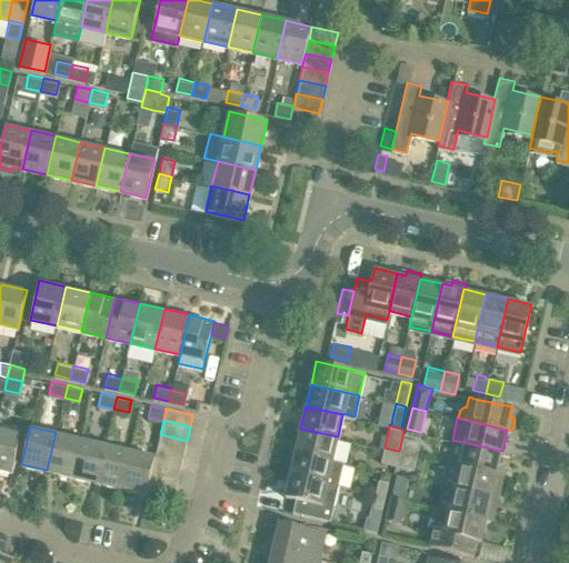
[(21,433),(0,428),(0,468),(12,471),(21,433)]
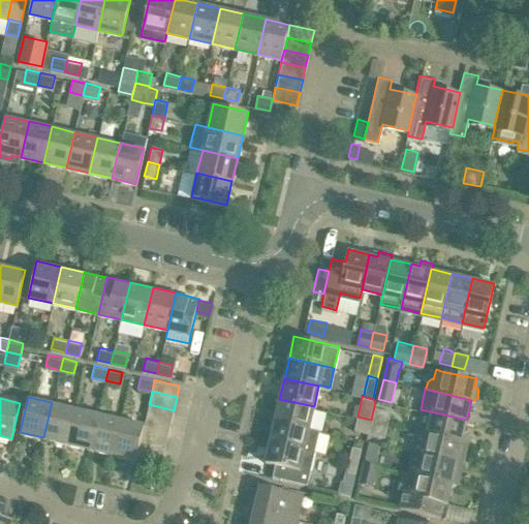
[(279,399),(275,419),(309,427),(314,406),(279,399)]
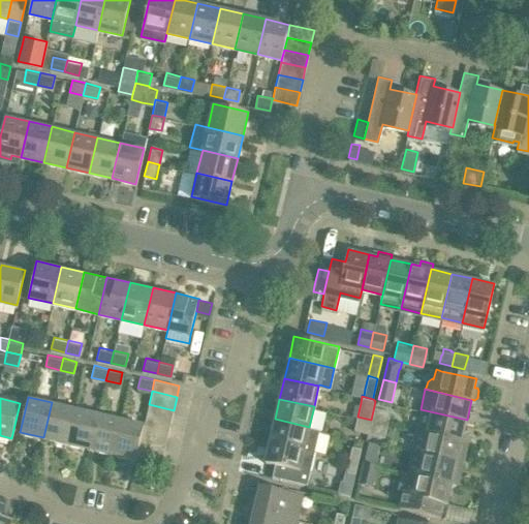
[(43,437),(66,442),(74,407),(52,402),(43,437)]
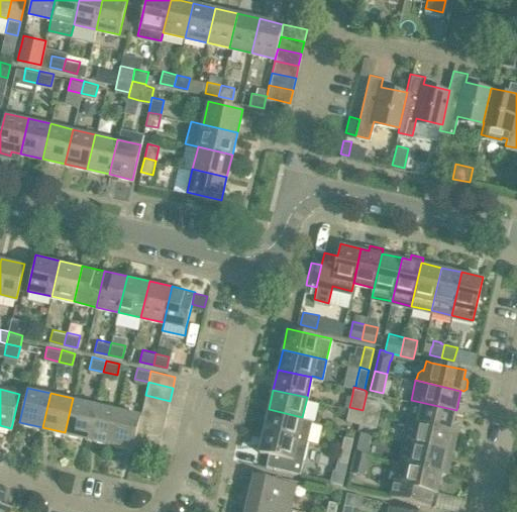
[(145,395),(142,406),(167,412),(170,401),(145,395)]
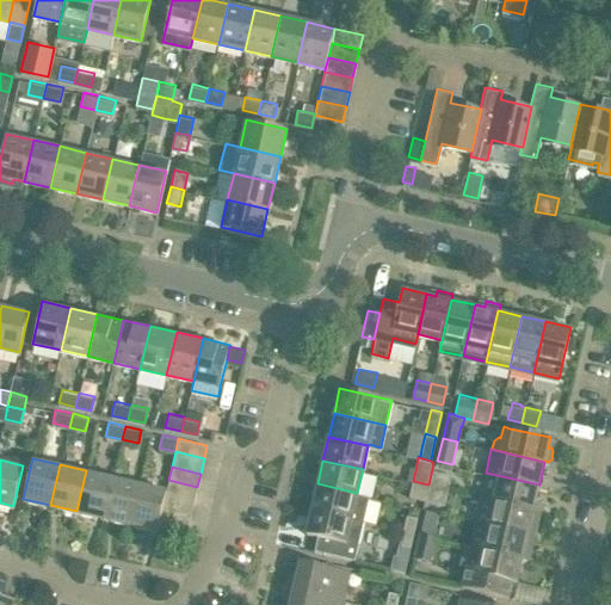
[(432,469),(429,485),(448,489),(451,473),(432,469)]
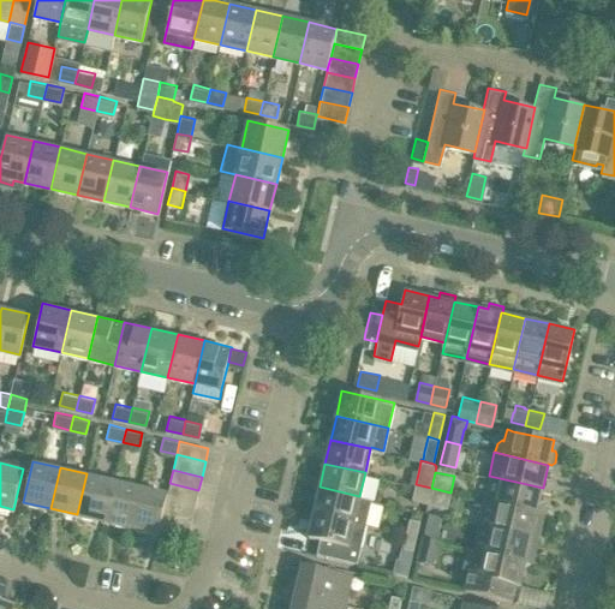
[(77,514),(105,520),(113,479),(87,473),(77,514)]
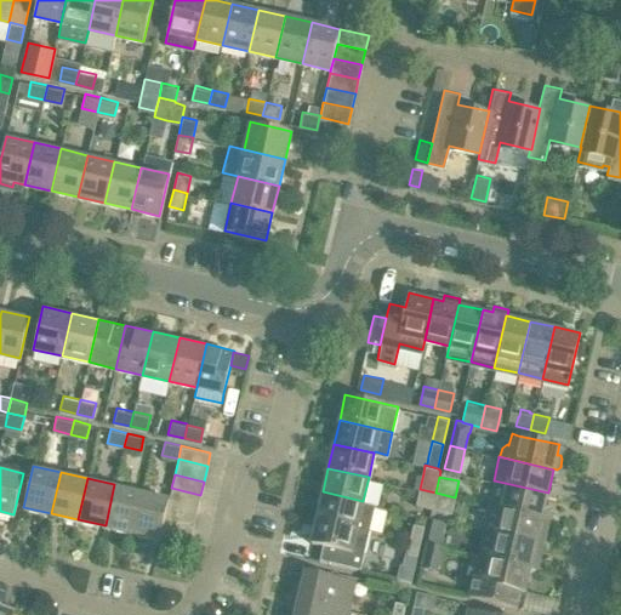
[(545,517),(542,517),(548,493),(494,480),(488,505),(546,518),(545,517)]
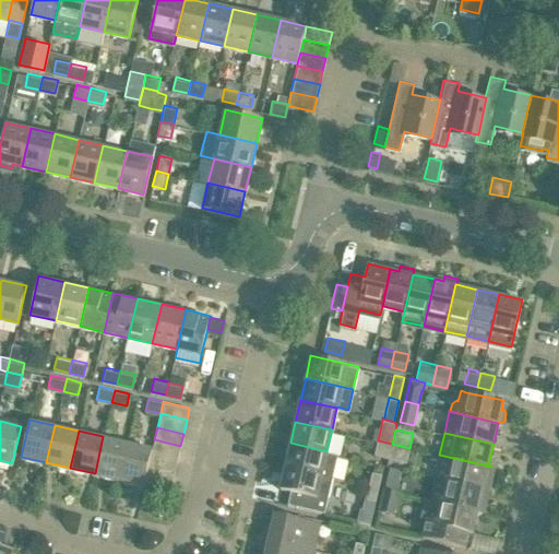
[(95,473),(119,480),(128,441),(103,436),(95,473)]
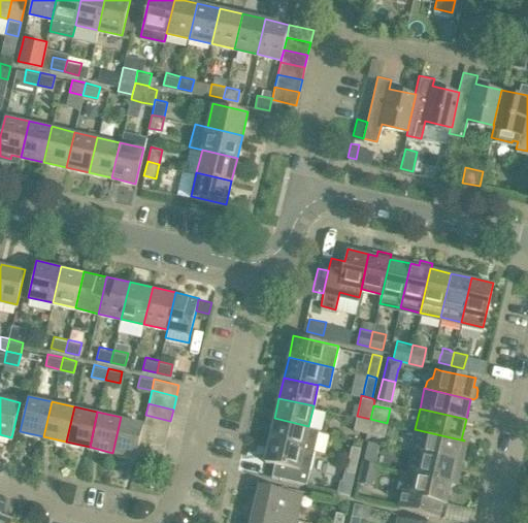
[(145,415),(144,423),(142,427),(167,433),(170,421),(145,415)]
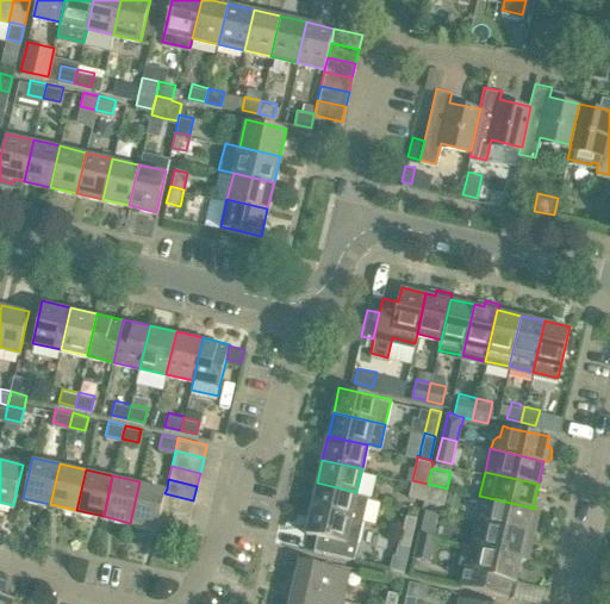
[(412,480),(409,494),(424,498),(428,484),(412,480)]
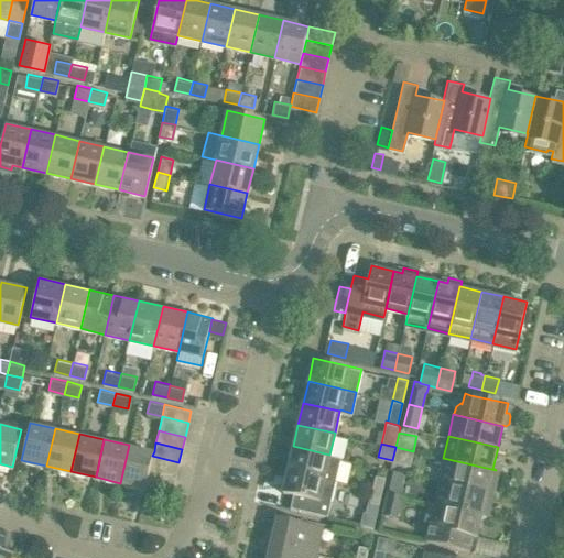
[(150,468),(152,456),(154,451),(129,445),(120,483),(145,489),(147,482),(150,468)]
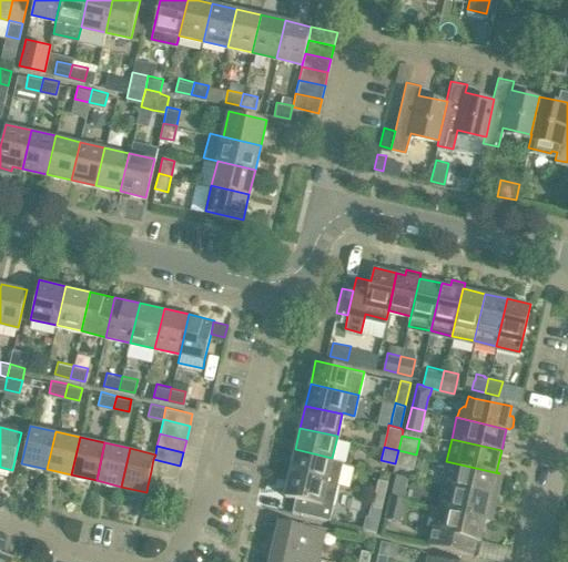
[(295,449),(290,471),(338,482),(343,460),(332,458),(295,449)]
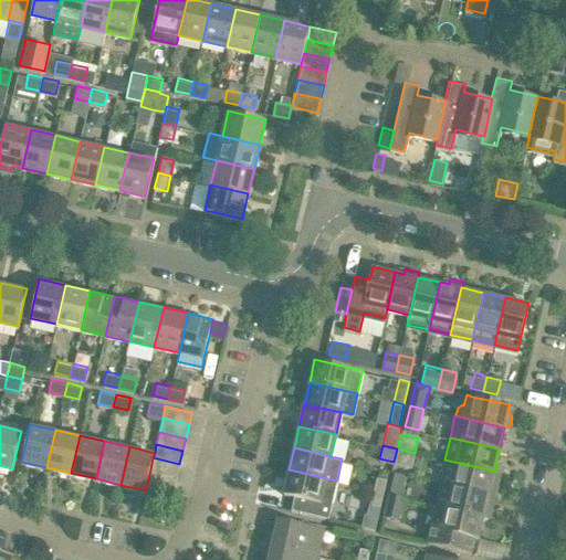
[(397,448),(394,462),(411,465),(415,453),(397,448)]
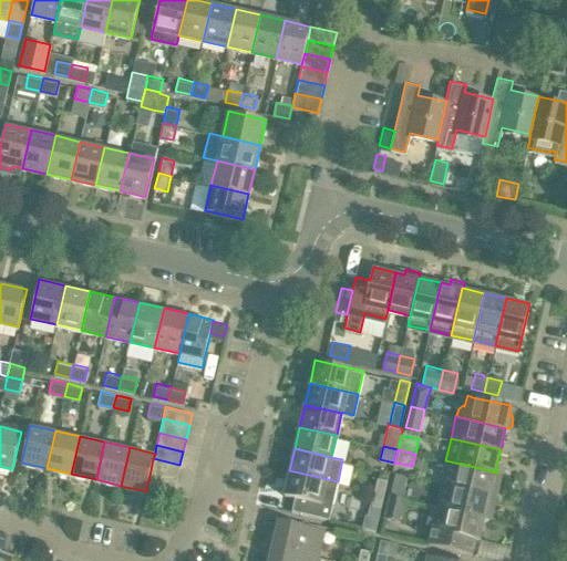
[(177,477),(179,465),(153,458),(151,470),(177,477)]
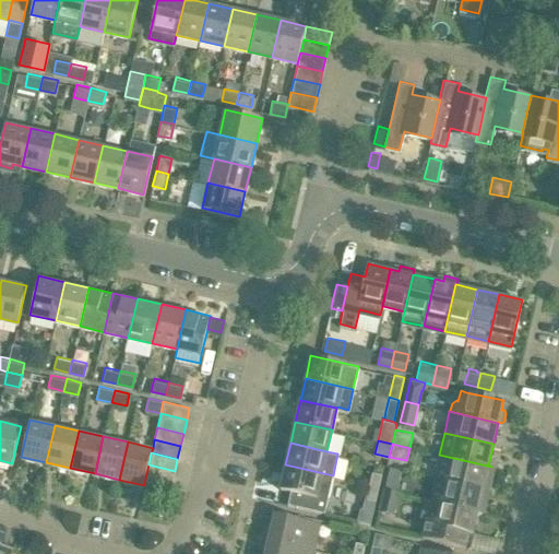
[(439,455),(435,476),(483,487),(485,479),(487,479),(490,476),(492,469),(491,467),(439,455)]
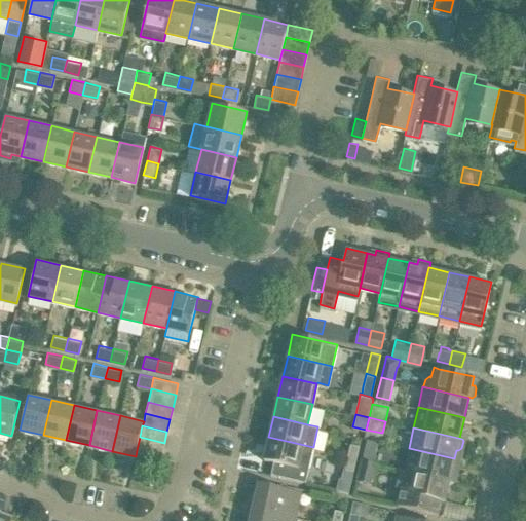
[(161,456),(161,455),(164,443),(140,437),(137,450),(161,456)]
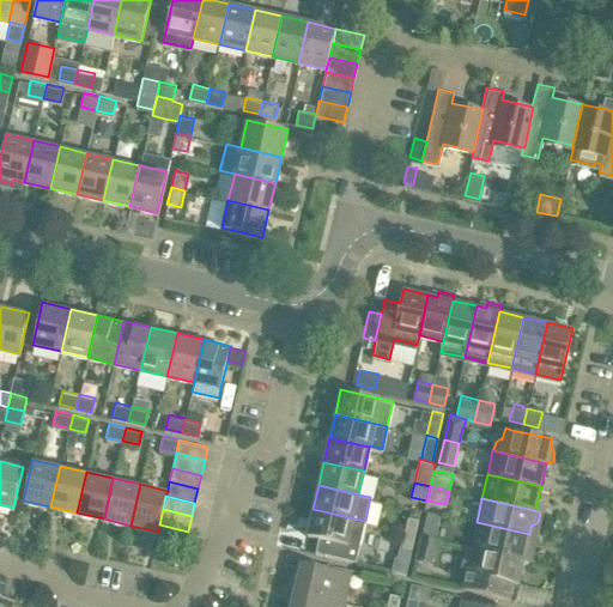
[(365,521),(313,509),(308,533),(319,535),(315,550),(356,559),(365,521)]
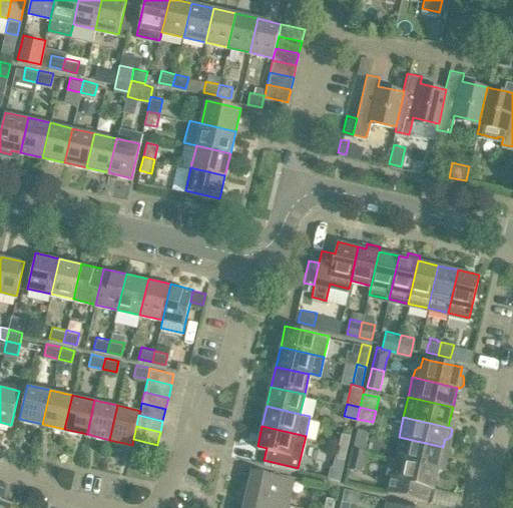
[(342,431),(339,444),(348,446),(350,433),(342,431)]
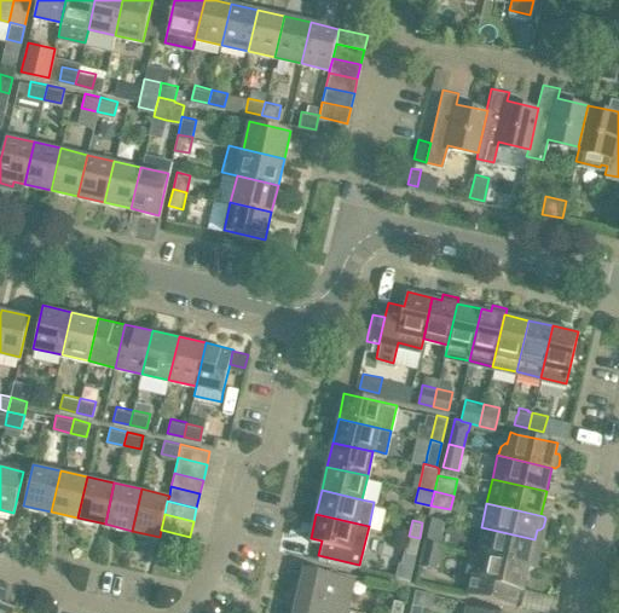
[(429,524),(427,538),(424,538),(424,539),(437,542),(438,541),(440,526),(429,524)]
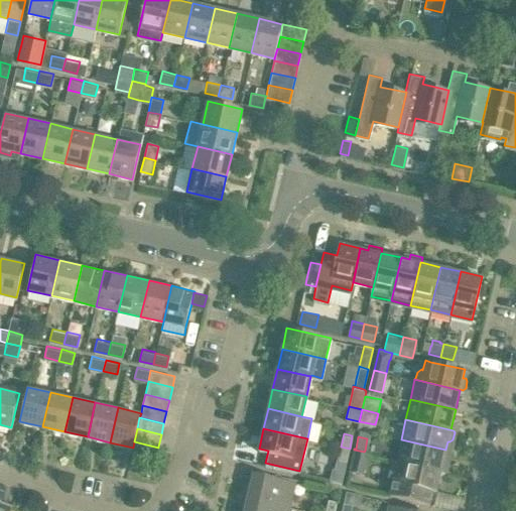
[(401,439),(396,459),(407,462),(441,470),(443,471),(446,469),(448,461),(446,458),(444,458),(445,450),(401,439)]
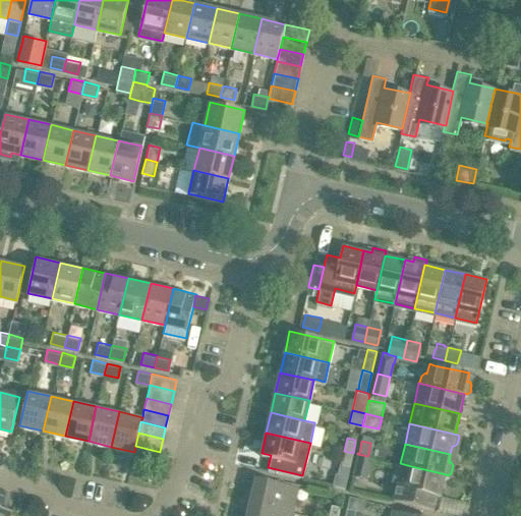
[(341,463),(339,471),(348,473),(353,453),(344,451),(341,463)]
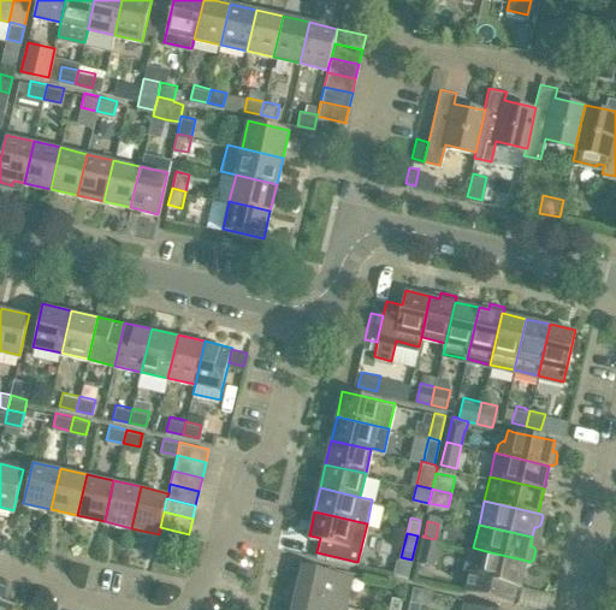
[(440,539),(436,538),(434,539),(422,537),(416,561),(436,566),(440,539)]
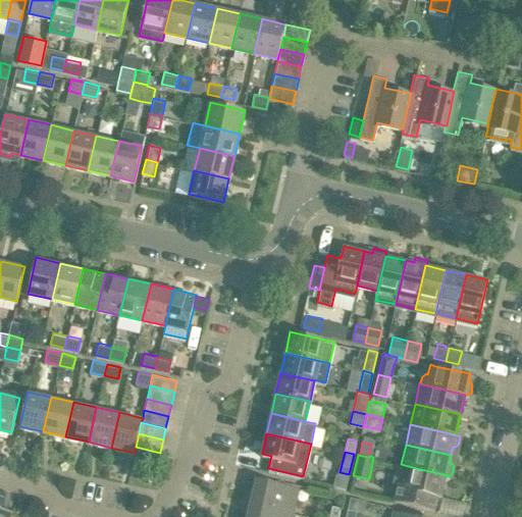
[(396,499),(434,508),(437,495),(441,496),(447,475),(412,467),(408,484),(399,482),(396,499)]
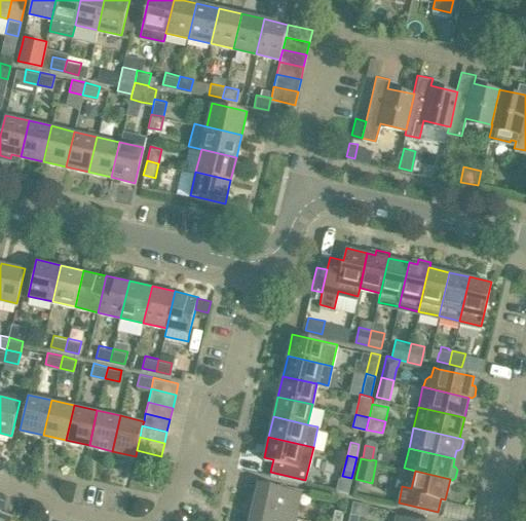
[(258,480),(252,506),(295,516),(300,490),(258,480)]
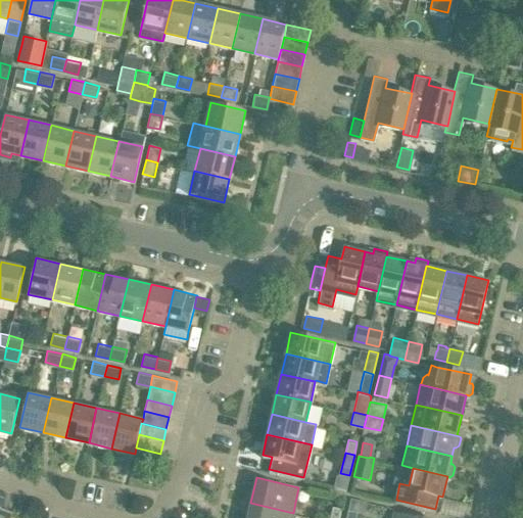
[(250,503),(246,517),(291,517),(293,513),(250,503)]
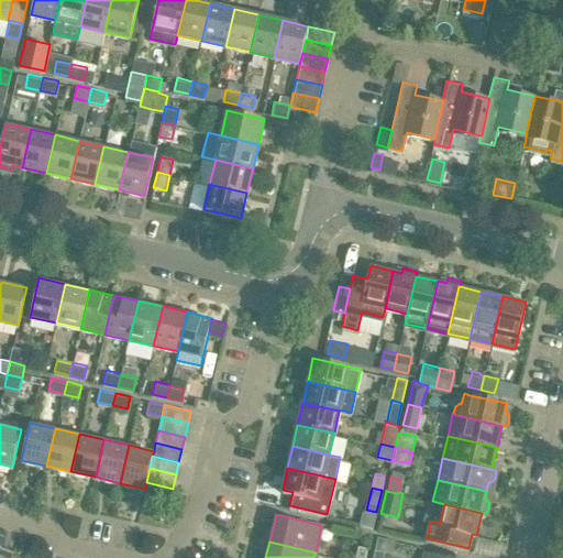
[(353,557),(364,557),(367,546),(356,544),(353,557)]
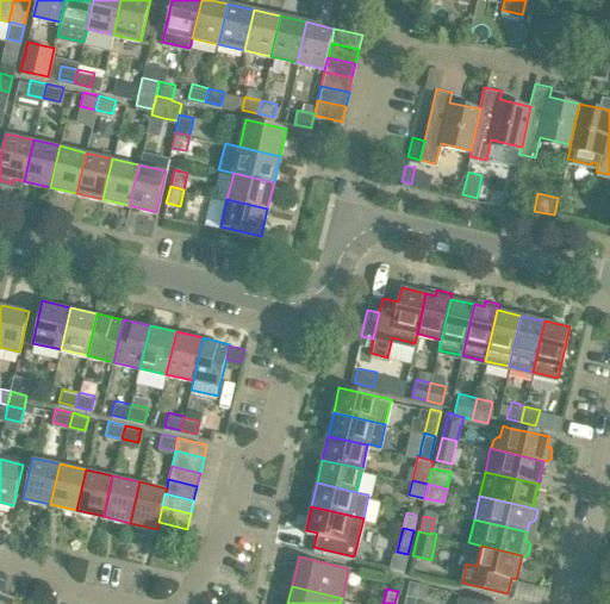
[(405,593),(402,603),(414,603),(416,596),(405,593)]
